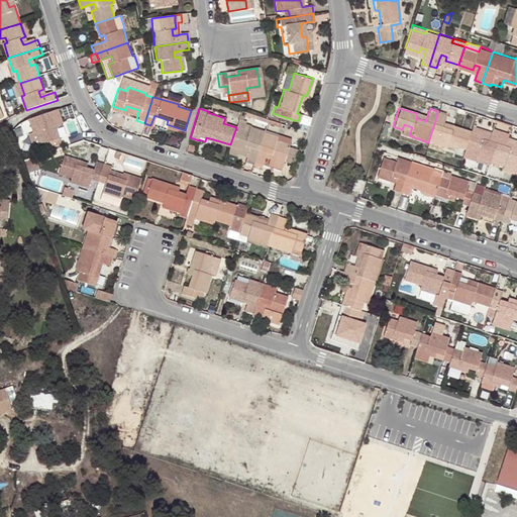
[(61,109),(29,119),(33,133),(38,132),(44,150),(63,144),(54,119),(63,116),(61,109)]
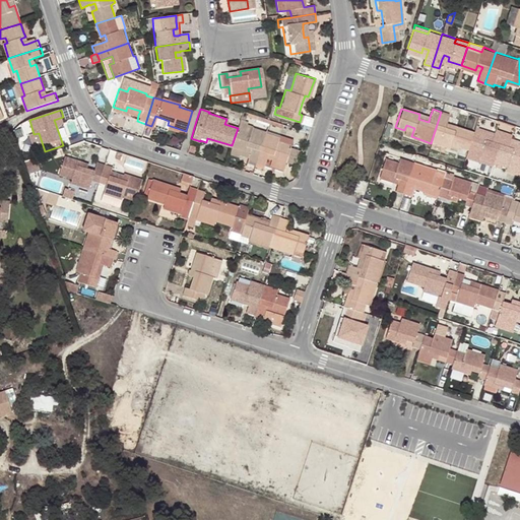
[(458,146),(468,149),(473,132),(456,126),(454,131),(444,127),(446,123),(449,114),(441,112),(431,143),(448,149),(451,140),(459,142),(458,146)]
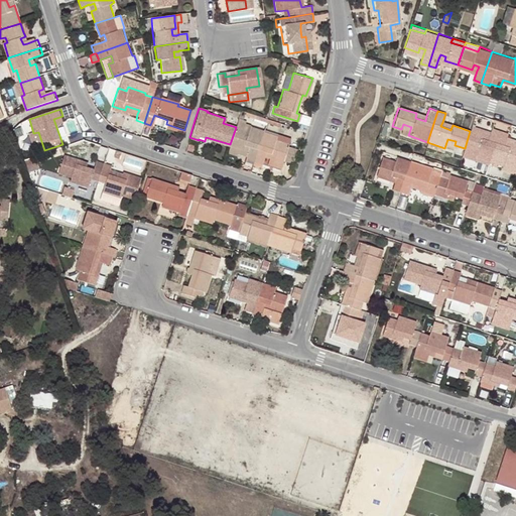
[(425,121),(426,116),(416,113),(415,118),(425,121)]
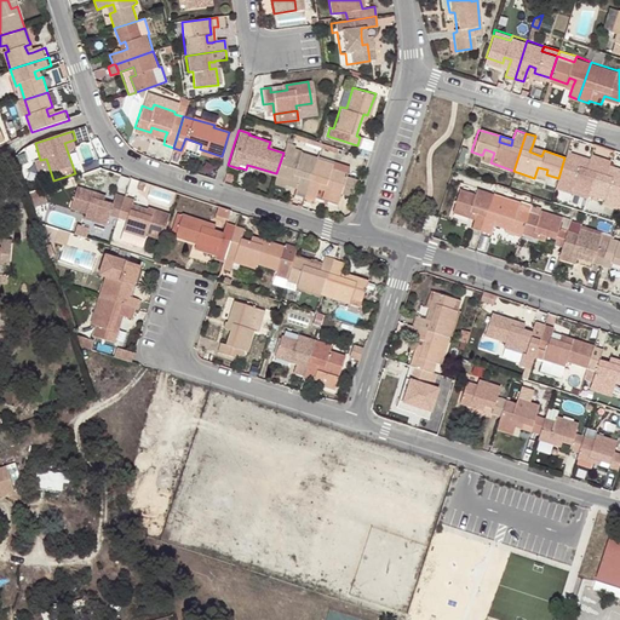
[(596,145),(595,154),(612,156),(614,149),(596,145)]
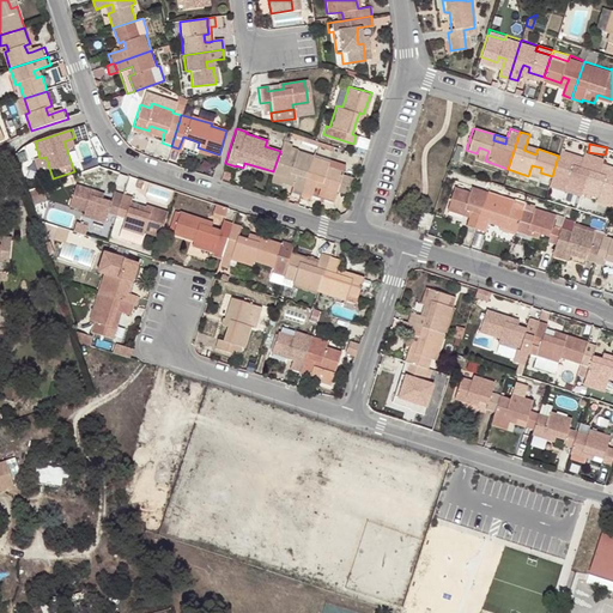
[(280,151),(273,171),(274,171),(289,176),(291,170),(298,174),(297,178),(296,178),(292,187),(291,192),(301,195),(302,192),(314,156),(297,151),(296,156),(280,151)]
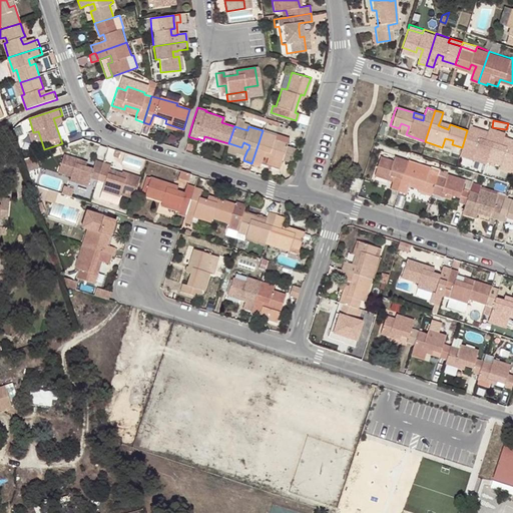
[(473,156),(487,161),(497,130),(490,127),(487,137),(485,141),(479,139),(481,134),(467,130),(462,147),(475,152),(473,156)]
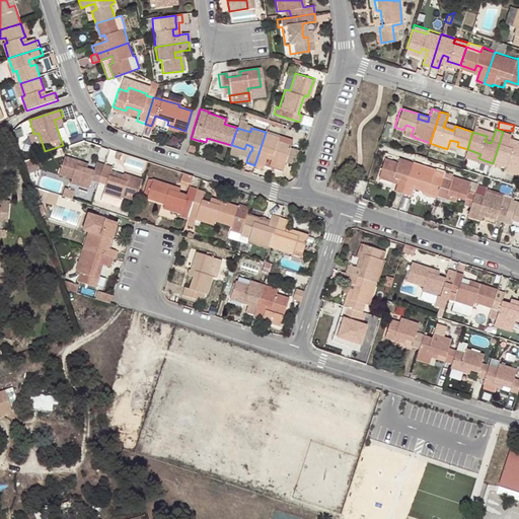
[(266,132),(255,162),(265,165),(267,156),(269,151),(274,153),(272,158),(286,162),(291,146),(291,145),(278,140),(279,136),(266,132)]
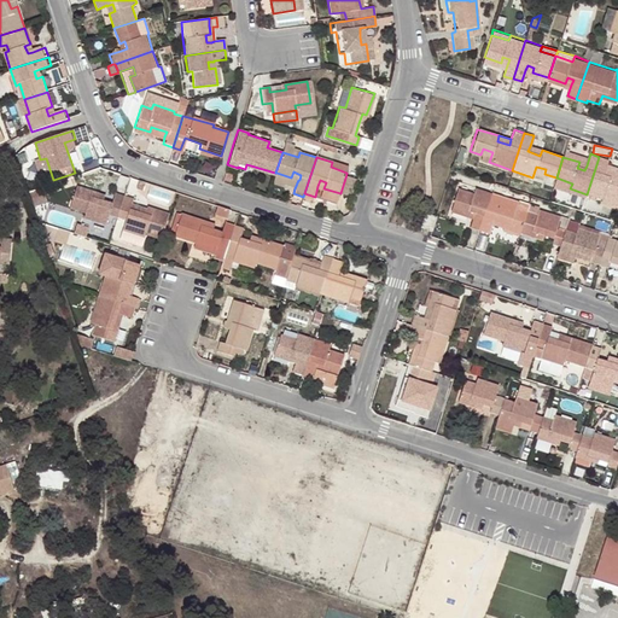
[(599,157),(587,194),(602,199),(605,194),(617,198),(617,174),(612,173),(610,179),(604,176),(605,170),(607,165),(608,159),(599,157)]
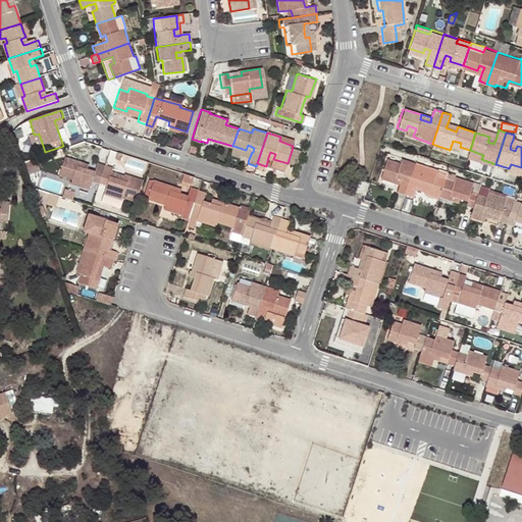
[(281,136),(280,137),(279,141),(293,146),(296,140),(281,136)]
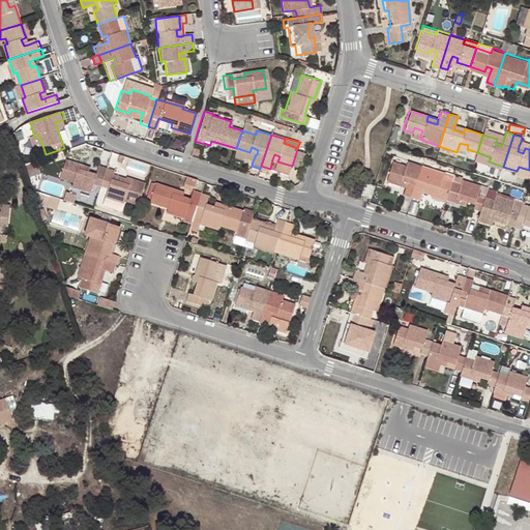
[(237,148),(234,157),(242,160),(243,158),(253,162),(256,154),(257,154),(258,150),(252,147),(249,152),(237,148)]
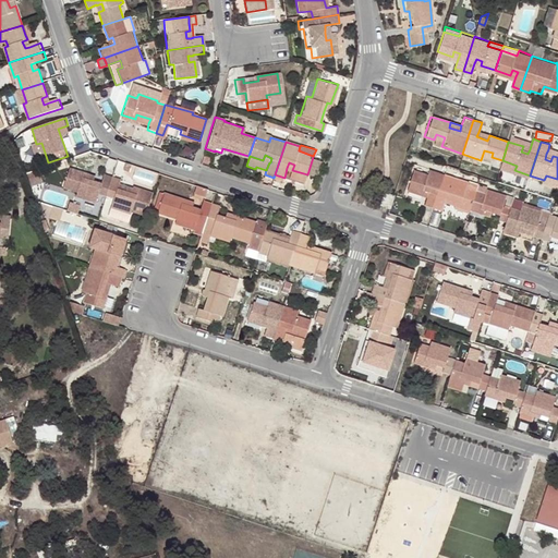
[(313,157),(307,174),(314,177),(320,160),(313,157)]
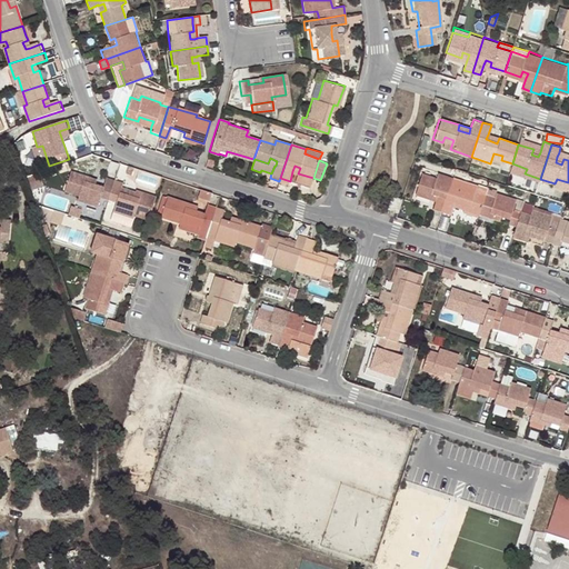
[(98,198),(107,200),(115,179),(105,177),(101,187),(95,185),(88,182),(89,177),(69,171),(62,191),(77,197),(76,201),(95,207),(98,198)]
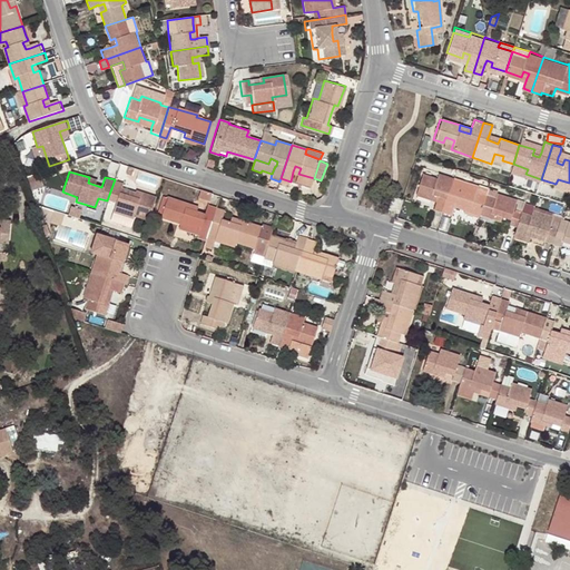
[(157,188),(159,175),(141,172),(139,184),(157,188)]
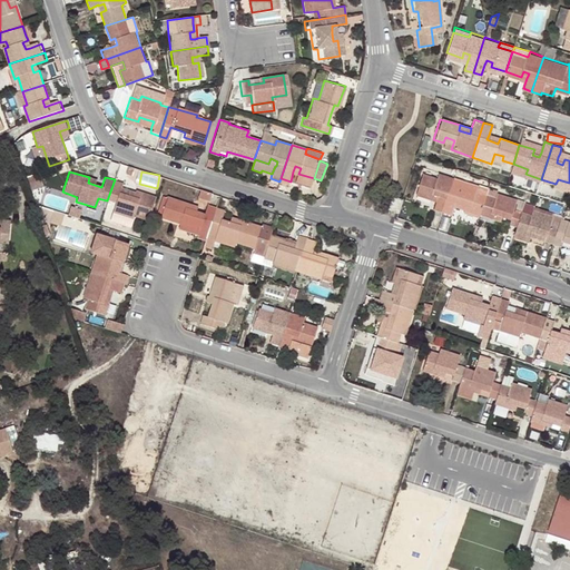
[(441,212),(453,176),(436,172),(435,177),(422,173),(416,192),(429,196),(431,192),(438,194),(435,198),(432,208),(441,212)]
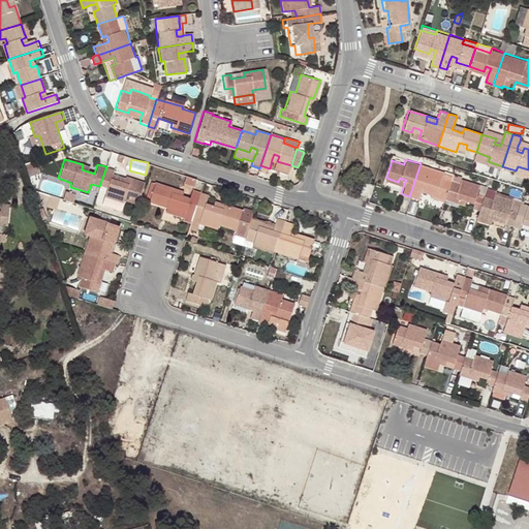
[(23,164),(27,178),(38,174),(34,160),(23,164)]
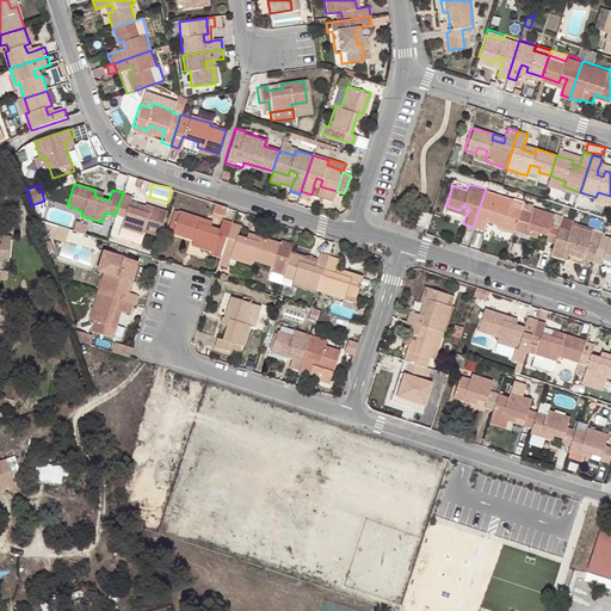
[(337,191),(320,186),(316,196),(334,201),(337,191)]
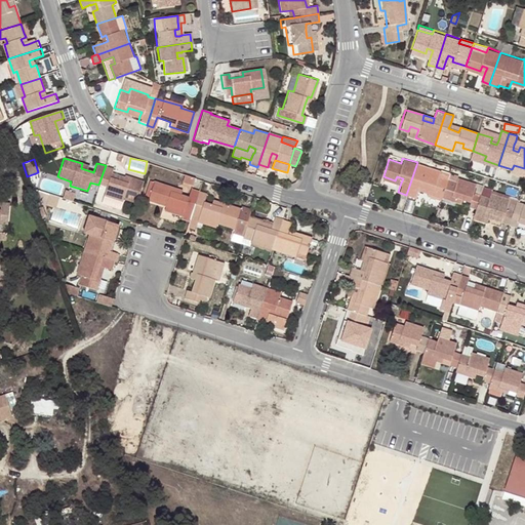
[(440,167),(418,160),(417,162),(417,163),(439,170),(440,167)]
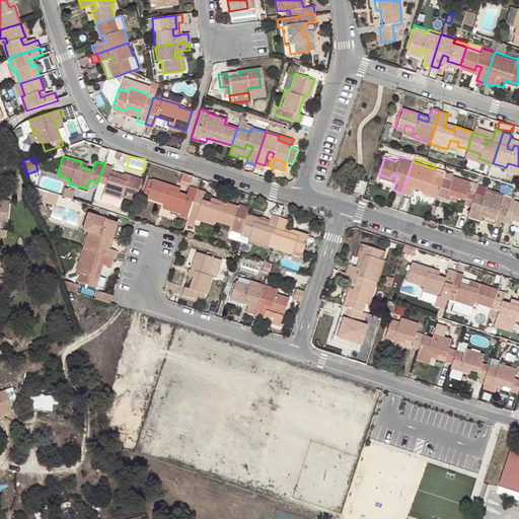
[(423,189),(437,194),(443,175),(433,172),(434,168),(413,161),(413,160),(401,193),(410,196),(413,186),(414,182),(417,182),(424,186),(423,189)]
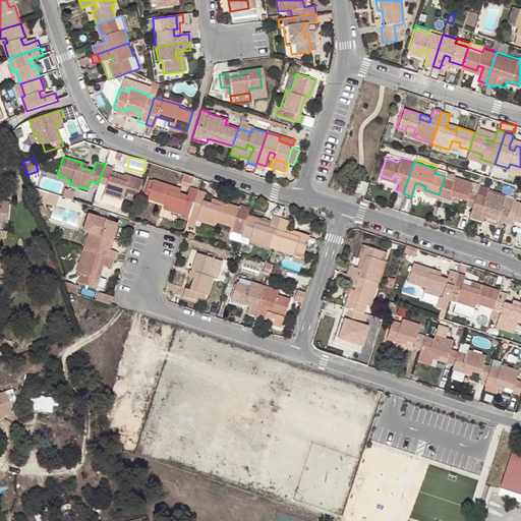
[(105,164),(98,183),(105,186),(102,194),(120,200),(121,196),(135,200),(141,182),(122,176),(121,180),(115,178),(108,177),(111,166),(105,164)]
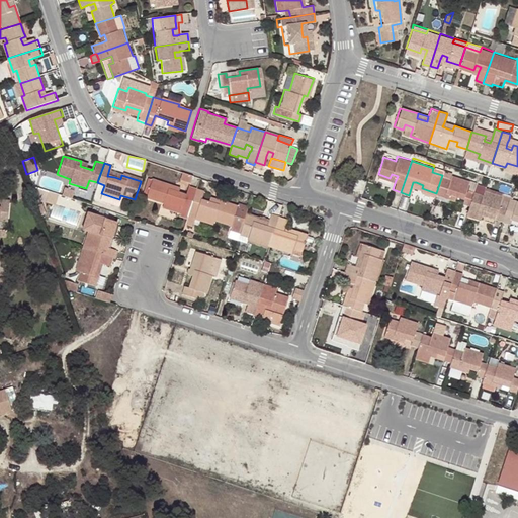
[(190,175),(180,172),(178,180),(188,183),(190,175)]
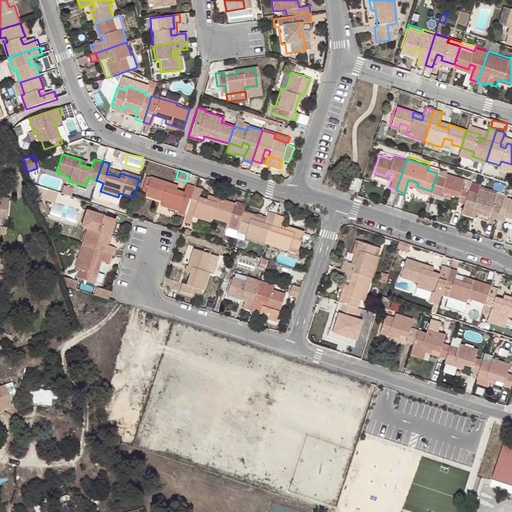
[(437,173),(431,191),(444,195),(445,191),(451,193),(459,196),(458,199),(464,202),(469,188),(471,181),(472,180),(465,178),(447,172),(445,176),(437,173)]
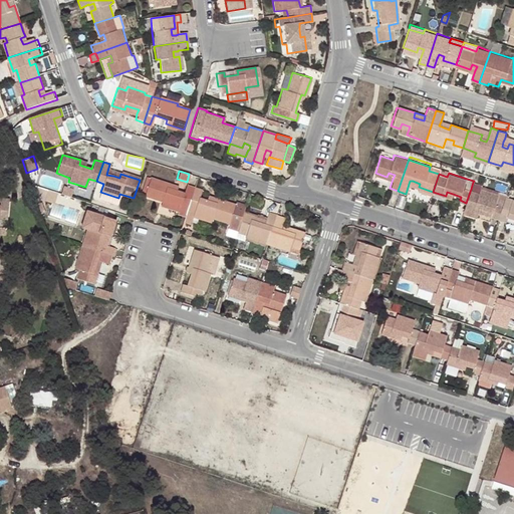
[(350,188),(359,191),(363,178),(355,175),(350,188)]
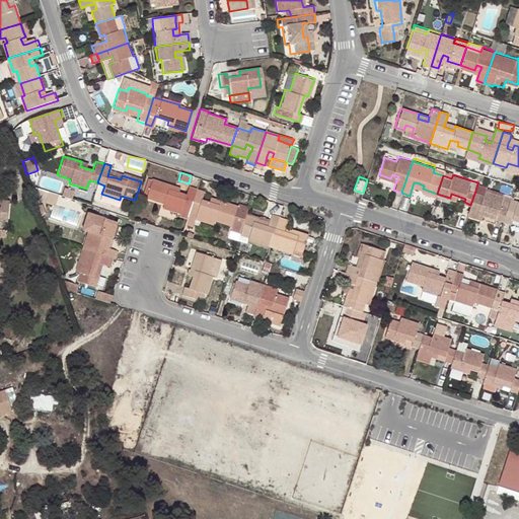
[(145,198),(151,179),(148,178),(142,197),(145,198)]
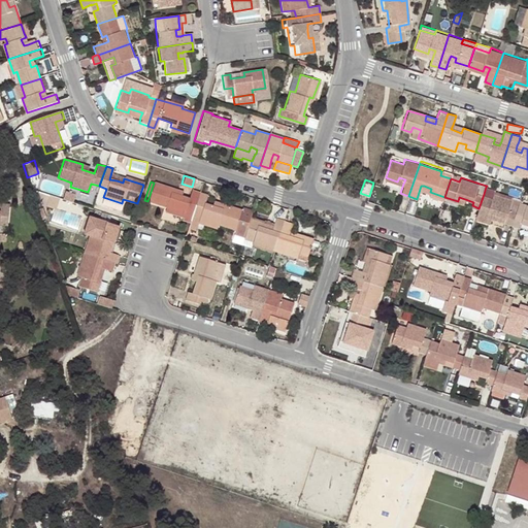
[(176,189),(154,183),(147,201),(165,206),(164,210),(183,217),(186,206),(194,209),(198,196),(190,194),(188,198),(180,195),(174,194),(176,189)]
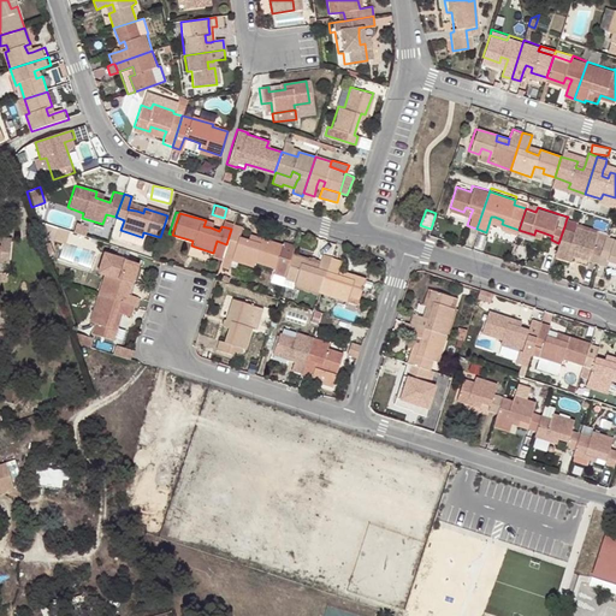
[(82,218),(80,226),(100,232),(102,224),(82,218)]
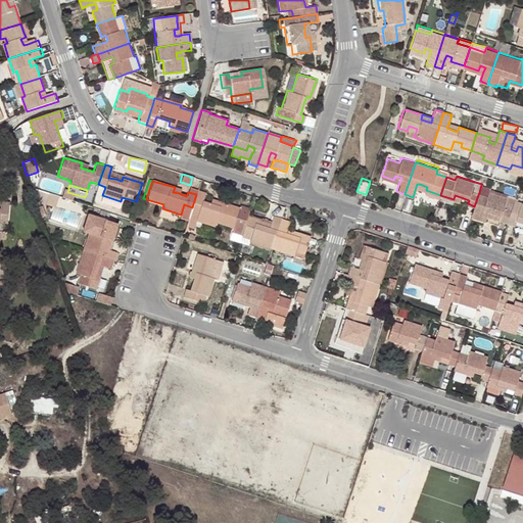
[(501,219),(508,221),(512,207),(506,205),(508,197),(489,191),(490,188),(481,185),(479,192),(474,206),(473,210),(486,215),(487,215),(489,210),(495,212),(502,215),(501,219)]
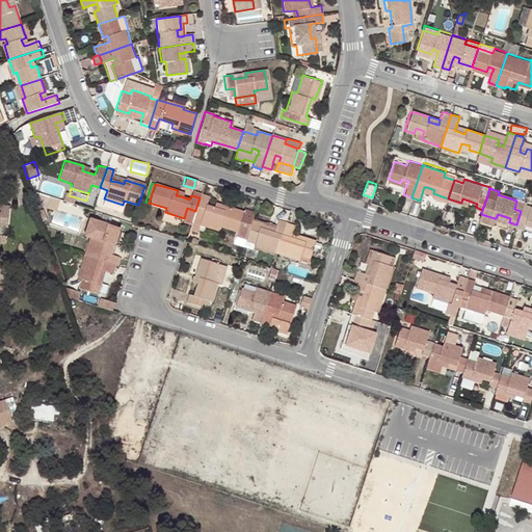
[(195,211),(192,221),(217,230),(220,224),(238,231),(243,212),(220,205),(219,209),(212,207),(206,205),(207,201),(200,197),(195,211)]
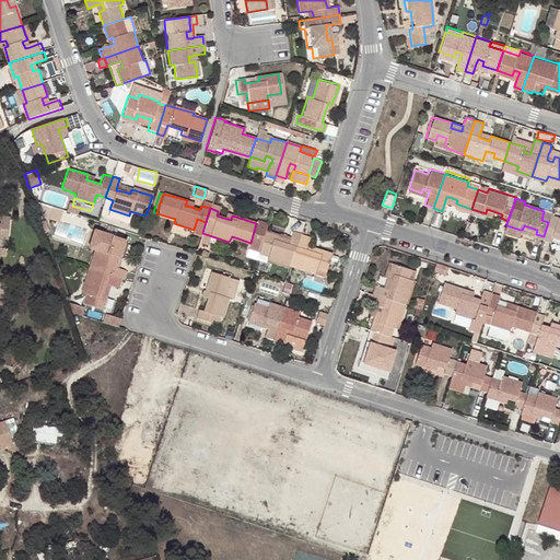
[(129,216),(109,209),(107,217),(126,223),(129,216)]
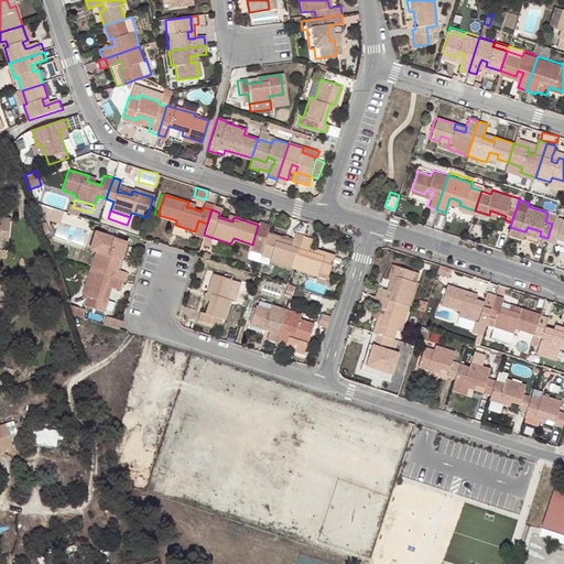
[(552,224),(548,238),(556,241),(559,237),(563,239),(563,238),(563,217),(561,226),(552,224)]
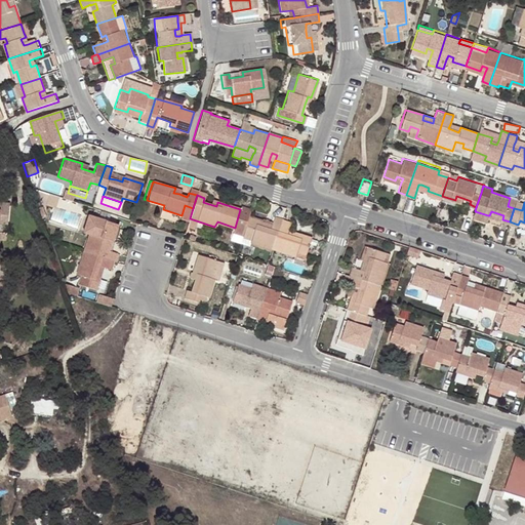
[(185,205),(182,215),(190,218),(193,208),(185,205)]
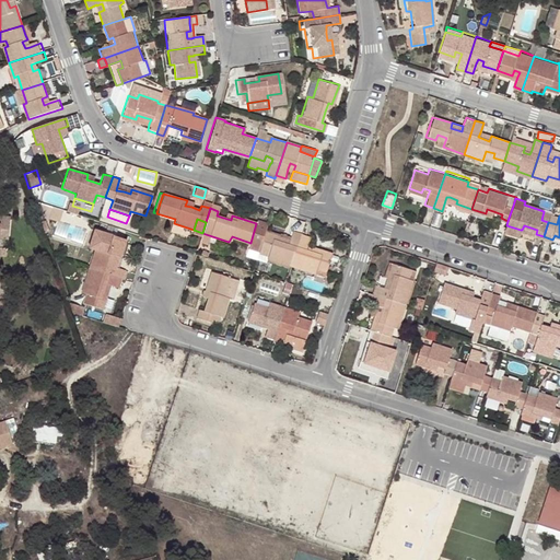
[(54,234),(78,242),(81,229),(58,221),(54,234)]
